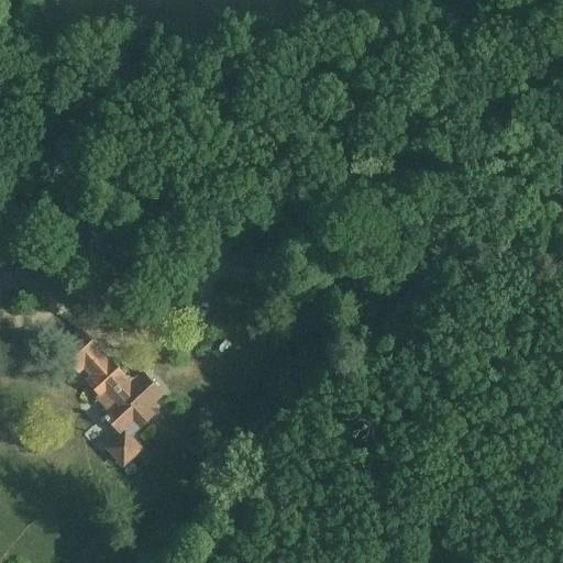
[(147,408),(154,401),(163,394),(144,375),(136,383),(134,384),(134,385),(133,386),(127,378),(127,376),(112,360),(110,362),(100,352),(102,351),(84,331),(61,354),(78,373),(85,367),(94,377),(87,383),(99,396),(107,388),(119,400),(105,414),(107,416),(106,418),(120,433),(103,448),(123,468),(143,450),(131,437),(132,434),(139,430),(154,415),(147,408)]
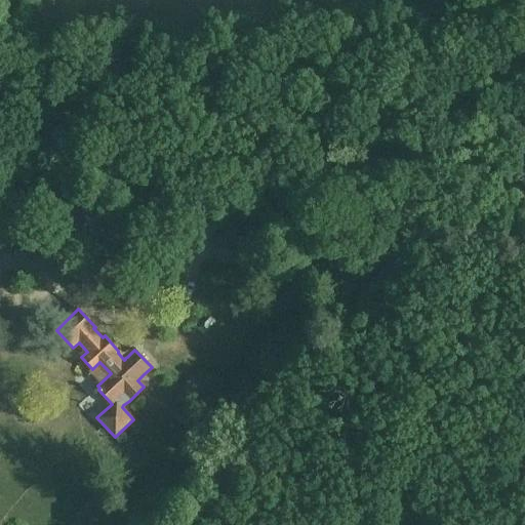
[(243,440),(253,433),(245,422),(235,430),(243,440)]
